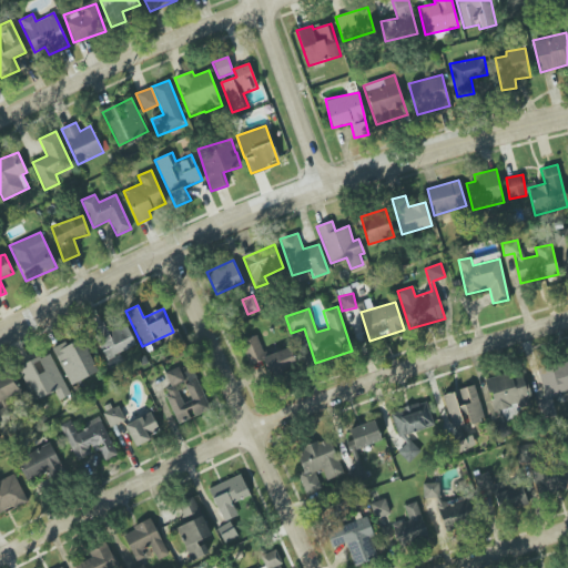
[(92,327),(105,358),(135,347),(125,321),(107,328),(104,322),(92,327)]
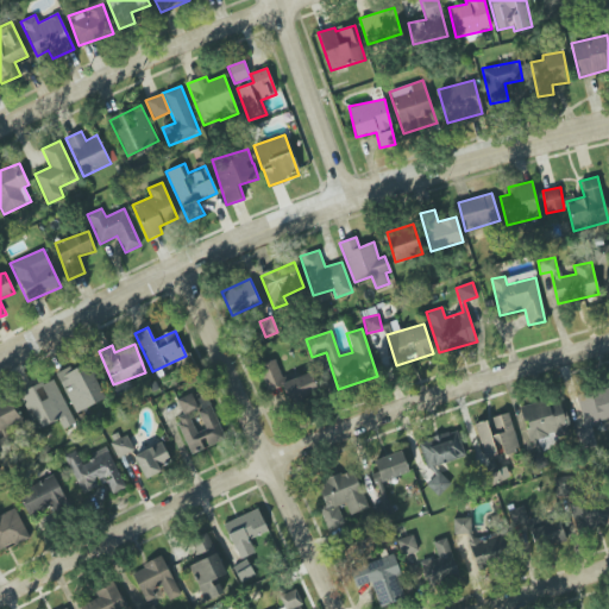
[(56,375),(76,414),(106,397),(86,359),(56,375)]
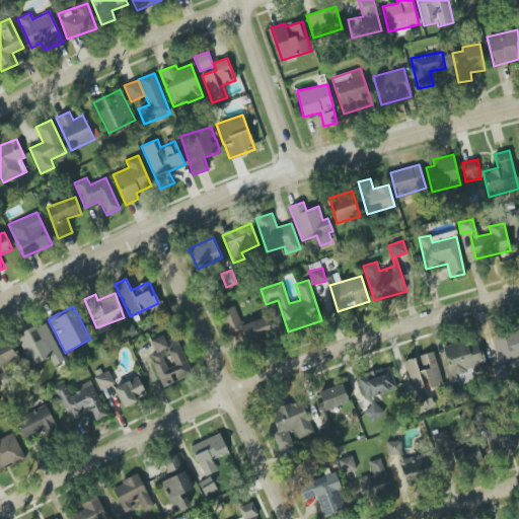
[(227,334),(241,329),(245,343),(271,334),(266,317),(241,325),(235,306),(220,311),(227,334)]
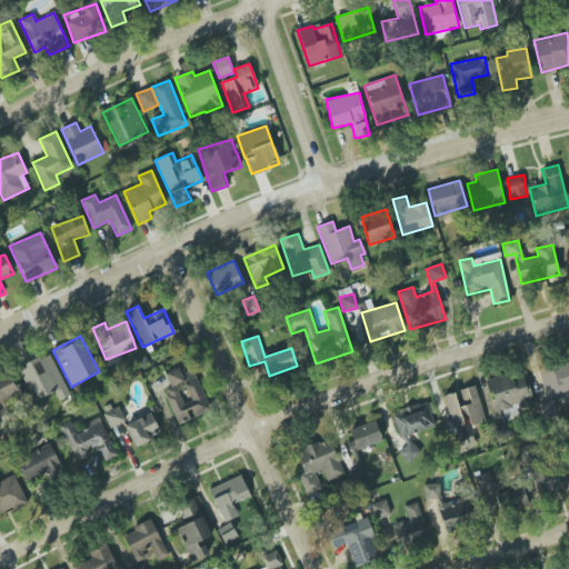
[(55,392),(59,401),(69,396),(50,352),(20,367),(36,401),(55,392)]
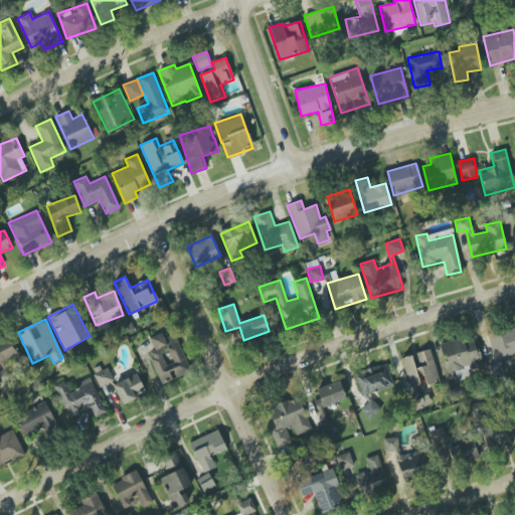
[(514,327),(488,335),(495,360),(514,354),(514,327)]
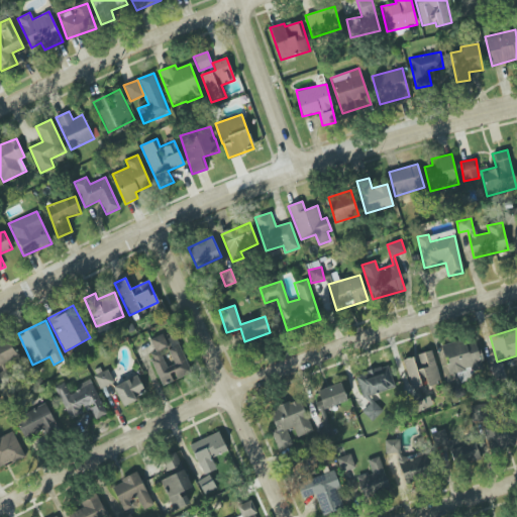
[(162,386),(191,374),(179,344),(168,349),(173,362),(166,365),(160,349),(168,346),(163,334),(150,339),(156,352),(149,354),(162,386)]
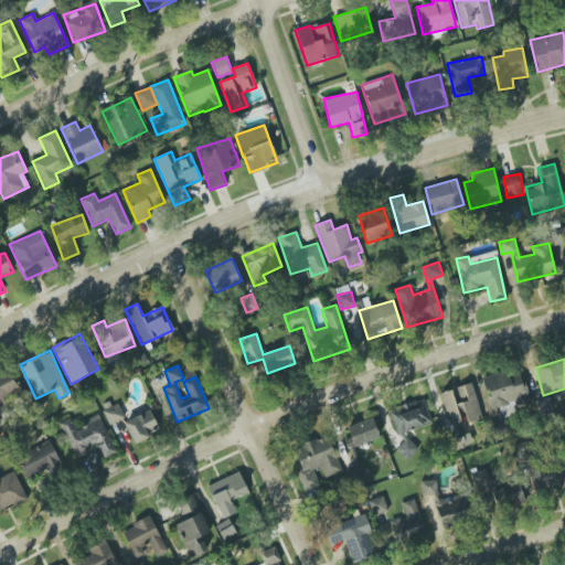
[(483,379),(489,398),(488,398),(490,409),(528,400),(519,369),(483,379)]
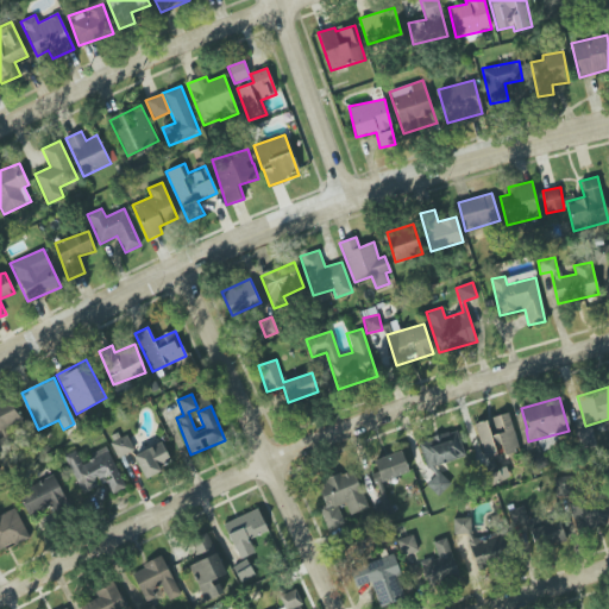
[(22,426),(10,399),(0,402),(0,434),(0,435),(22,426)]
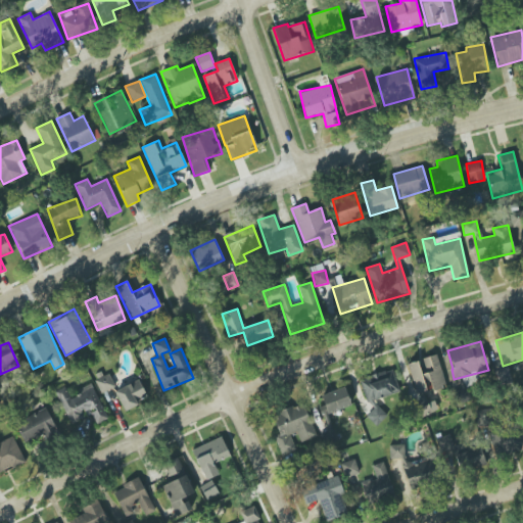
[(416,394),(445,387),(437,354),(420,359),(420,361),(408,364),(416,394)]
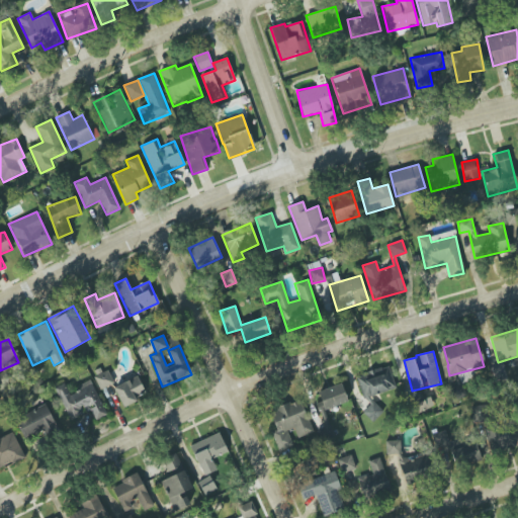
[(368,420),(379,417),(373,395),(396,389),(390,365),(357,374),(367,408),(365,409),(368,420)]
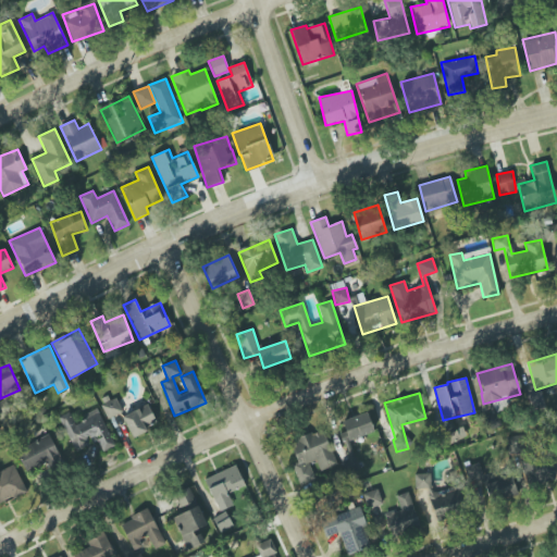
[(102,404),(107,418),(122,412),(116,398),(102,404)]
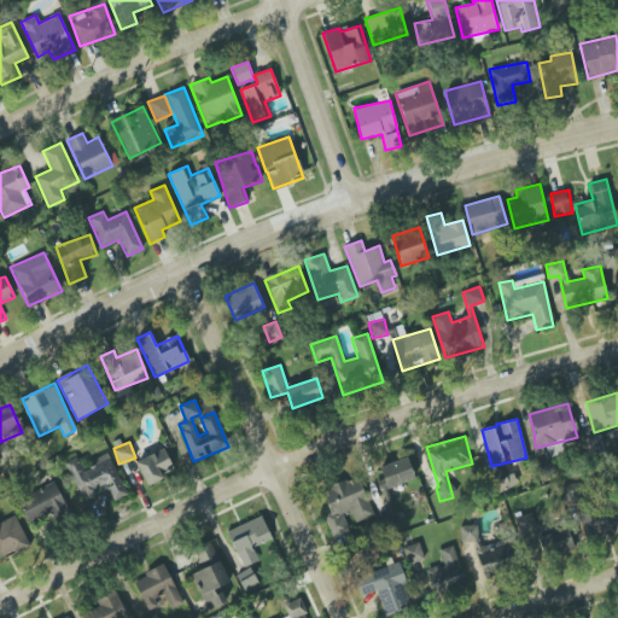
[(534,450),(543,476),(555,471),(551,456),(552,456),(548,445),(534,450)]
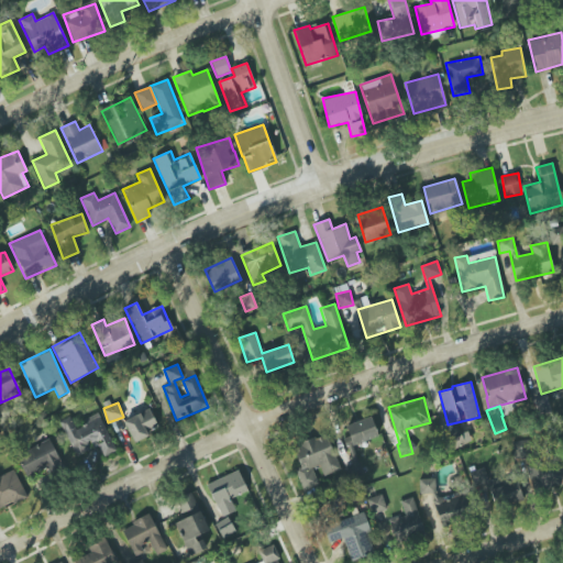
[(134,442),(159,429),(150,408),(123,421),(134,442)]
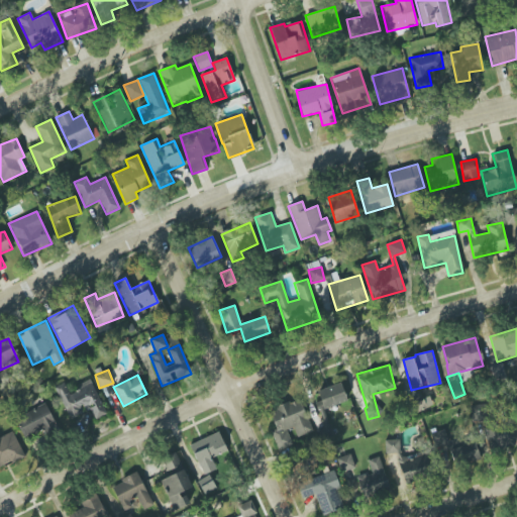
[(106,414),(90,379),(78,385),(80,390),(70,394),(65,383),(55,387),(69,417),(90,408),(95,419),(106,414)]
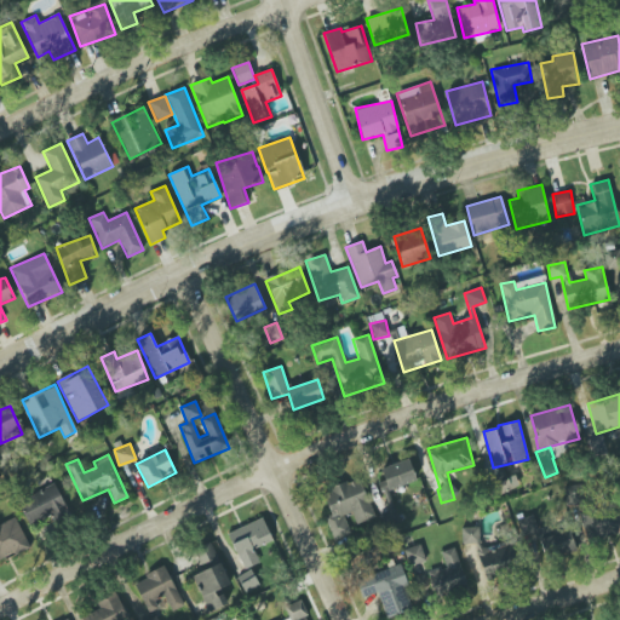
[(414,481),(409,460),(382,466),(386,487),(414,481)]
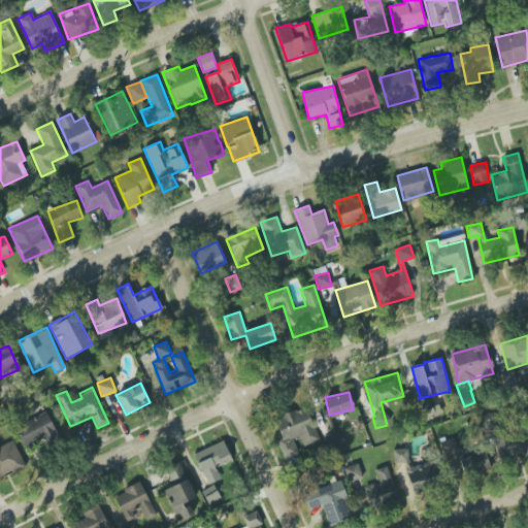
[(303,447),(319,441),(306,406),(274,418),(282,439),(277,440),(285,462),(298,458),(292,439),(300,437),(303,447)]
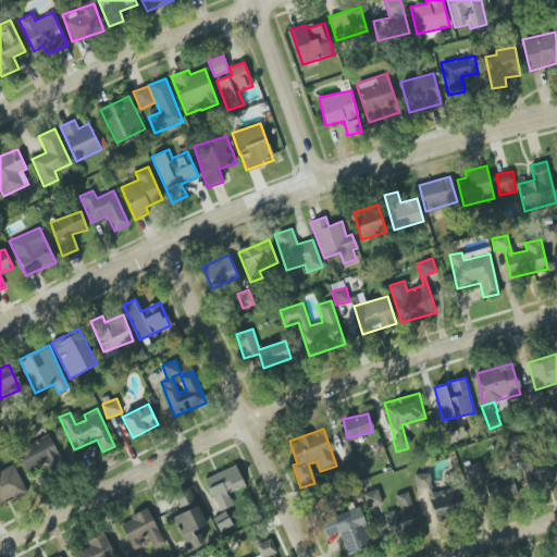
[(27,473),(47,462),(50,468),(63,461),(48,434),(16,450),(27,473)]
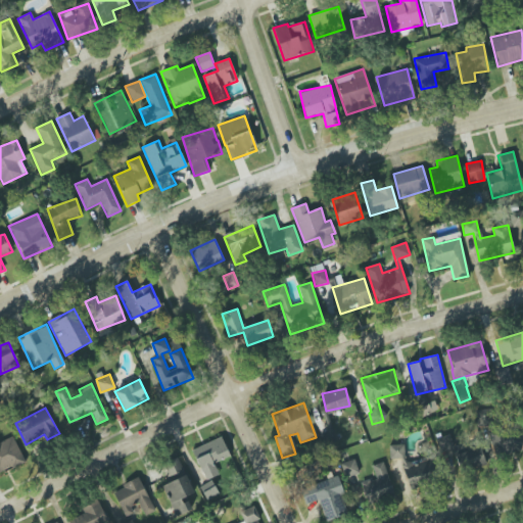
[(490,409),(476,410),(476,426),(491,425),(490,409)]
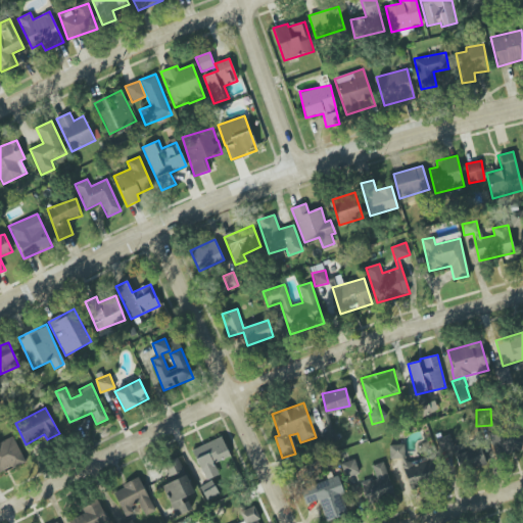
[(522,452),(522,431),(491,433),(493,455),(522,452)]
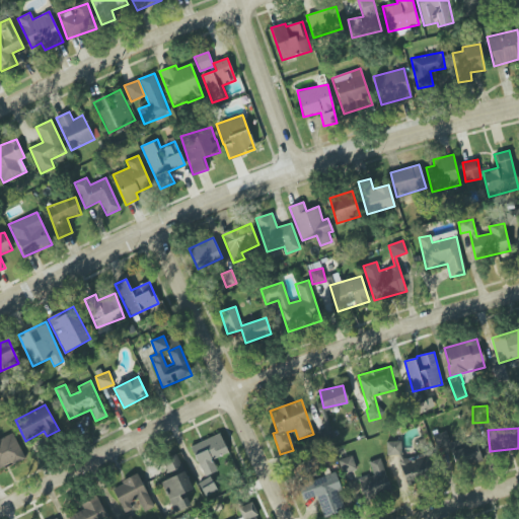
[(0,468),(24,457),(13,433),(0,438),(0,468)]
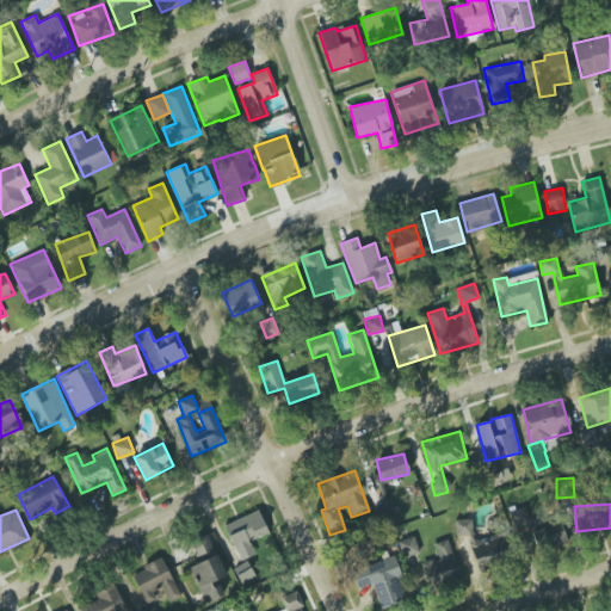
[(224,525),(235,550),(270,535),(259,510),(224,525)]
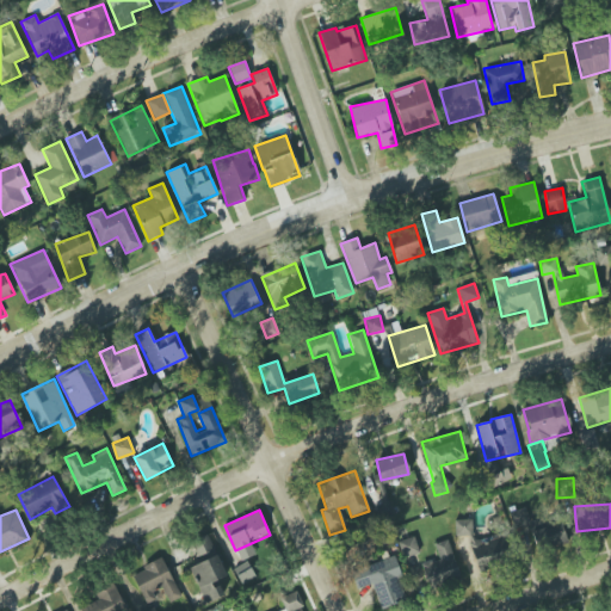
[(455,520),(455,536),(473,535),(471,519),(455,520)]
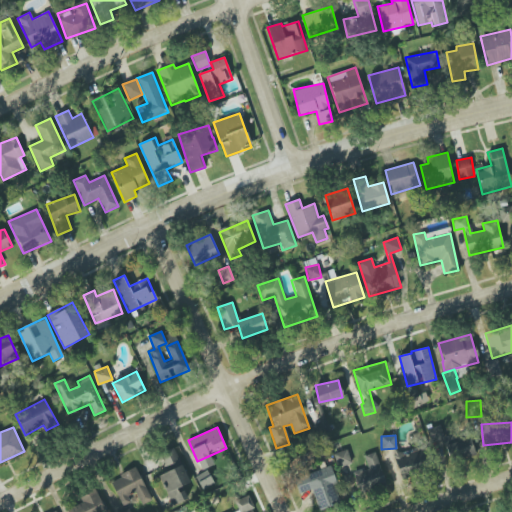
[(475,456),(471,439),(446,444),(449,460),(475,456)]
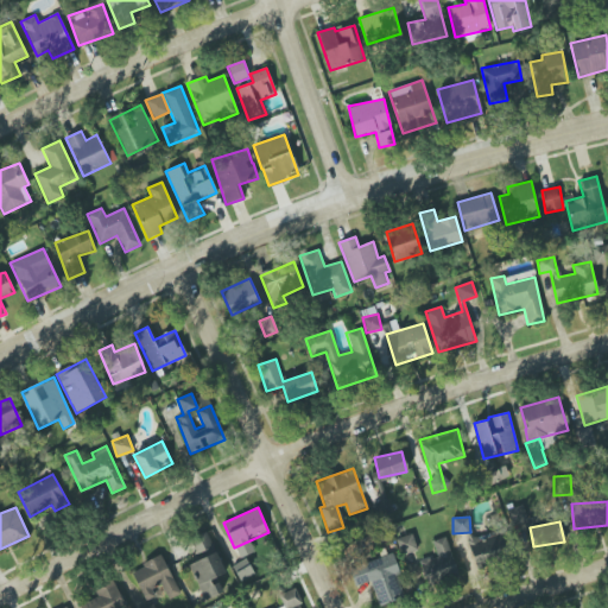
[(226,574),(207,532),(190,539),(200,561),(188,565),(204,602),(221,594),(214,578),(226,574)]
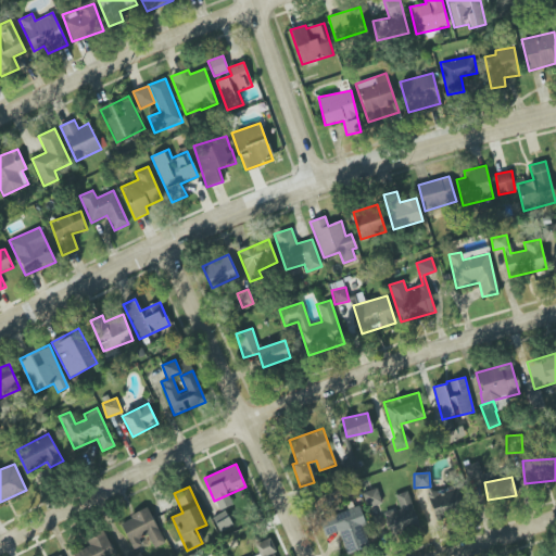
[(456,487),(429,494),(437,519),(464,512),(456,487)]
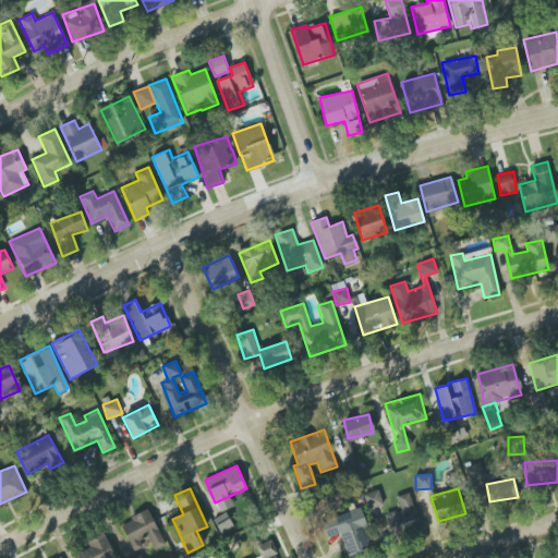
[(383,505),(378,490),(363,495),(368,510),(383,505)]
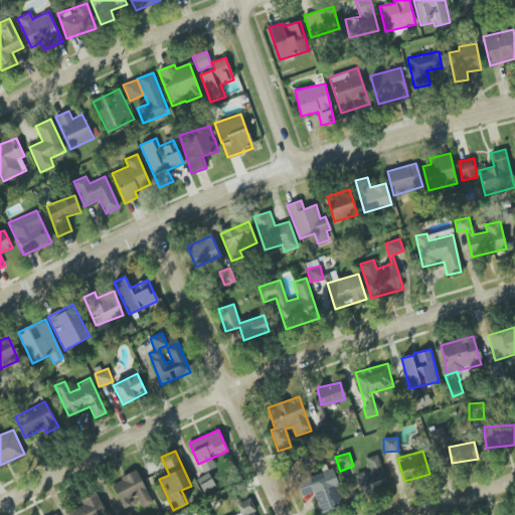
[(388,486),(377,455),(366,459),(370,470),(354,475),(362,496),(388,486)]
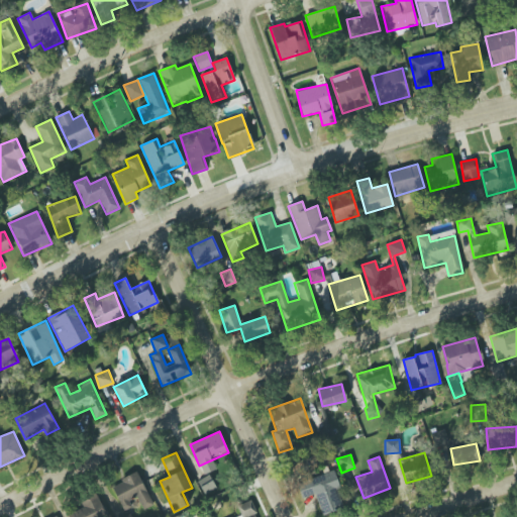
[(321,516),(345,508),(333,471),(296,483),(302,499),(315,495),(321,516)]
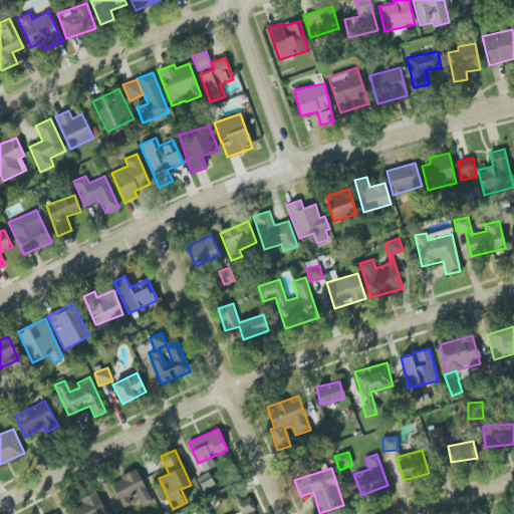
[(153,502),(137,470),(110,483),(123,509),(132,505),(129,500),(138,496),(143,507),(153,502)]
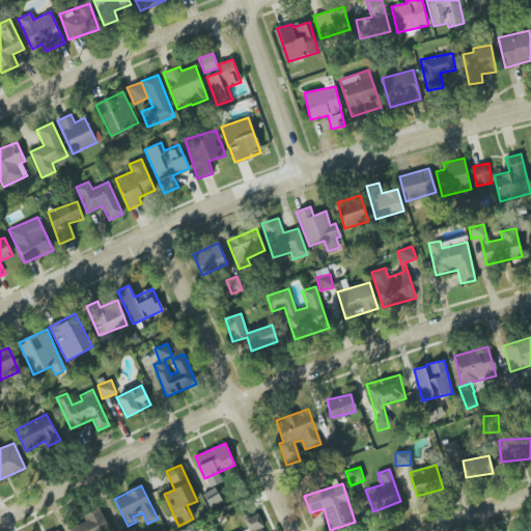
[(210,508),(222,501),(215,488),(202,495),(210,508)]
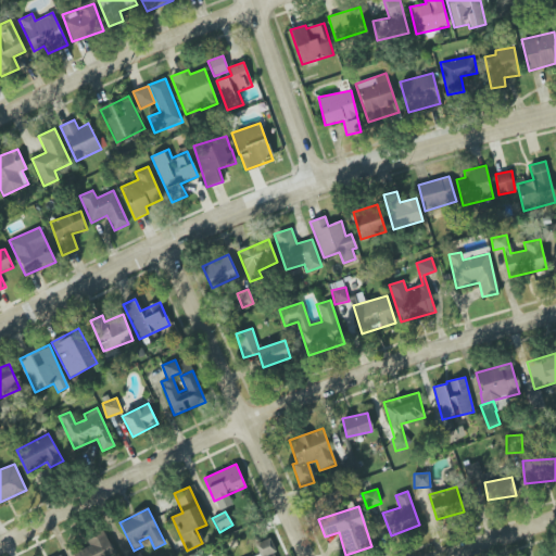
[(72,554),(73,555),(114,555),(104,532),(86,540),(89,546),(72,554)]
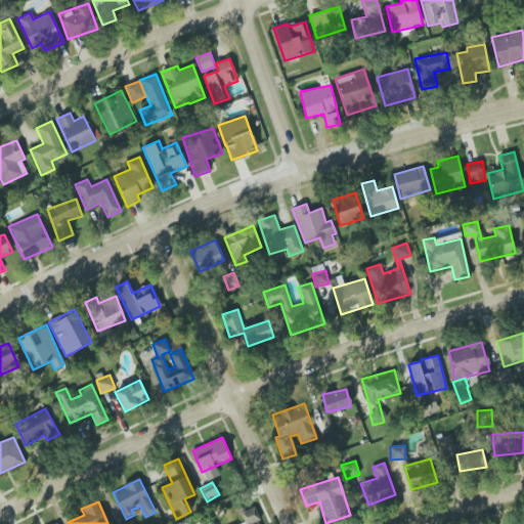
[(259,523),(254,508),(241,513),(244,522),(236,523),(259,523)]
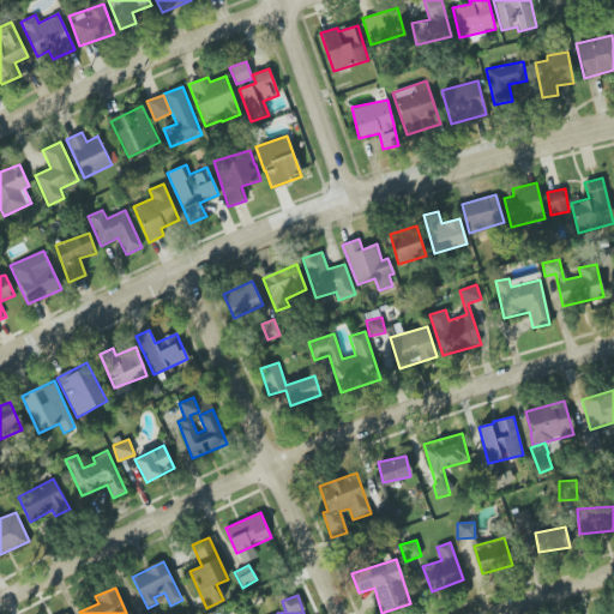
All buildings are outlined.
